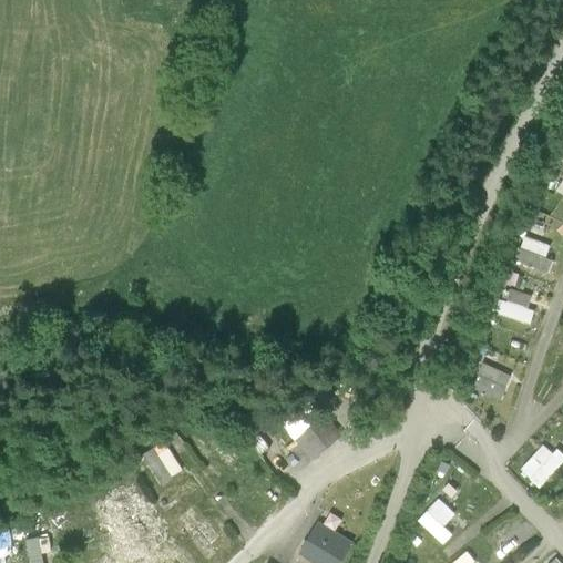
[(515,244),(508,270),(538,279),(545,253),(515,244)]
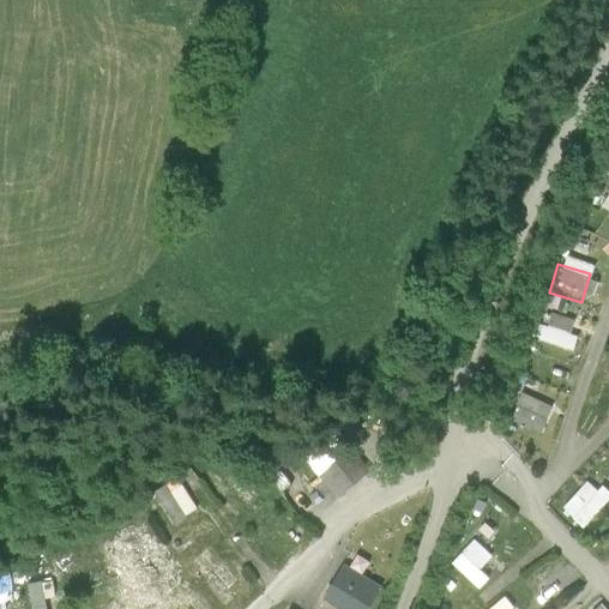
[(570,335),(574,319),(552,314),(549,327),(538,325),(535,342),(574,351),(578,337),(570,335)]
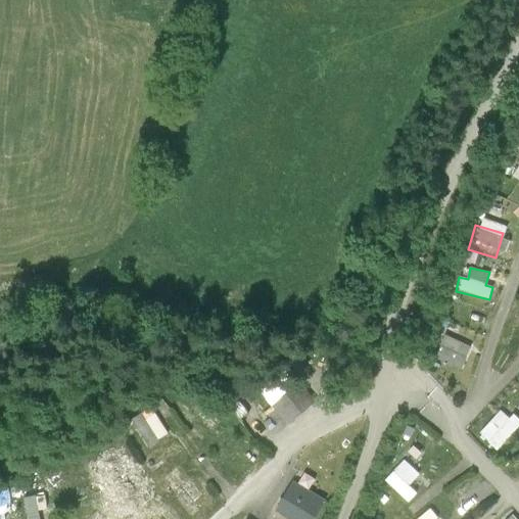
[(445,335),(434,359),(461,370),(472,346),(445,335)]
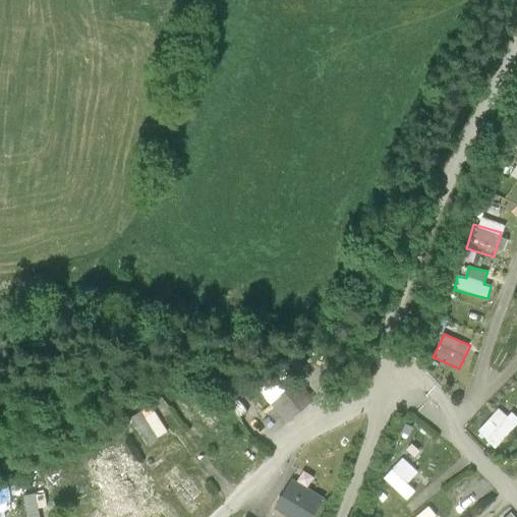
[(281,395),(267,408),(260,414),(275,432),(309,403),(295,386),(282,397),(281,395)]
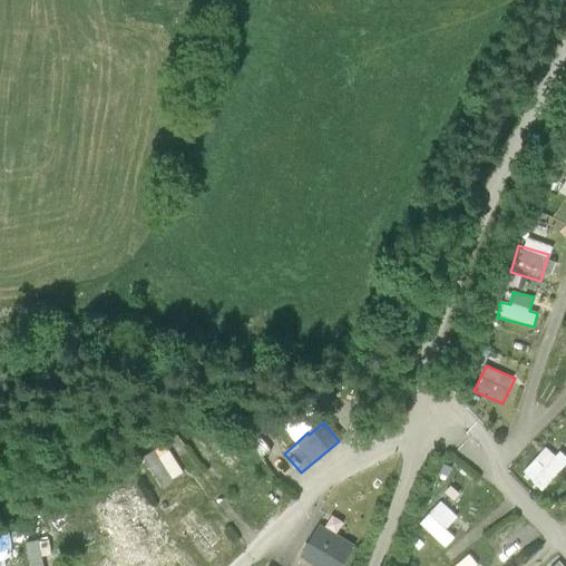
[(292,447),(308,432),(302,426),(286,427),(280,431),(292,447)]
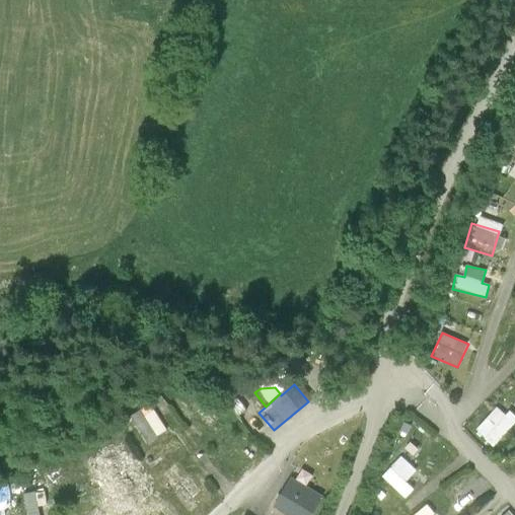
[(231,398),(222,405),(232,420),(242,413),(231,398)]
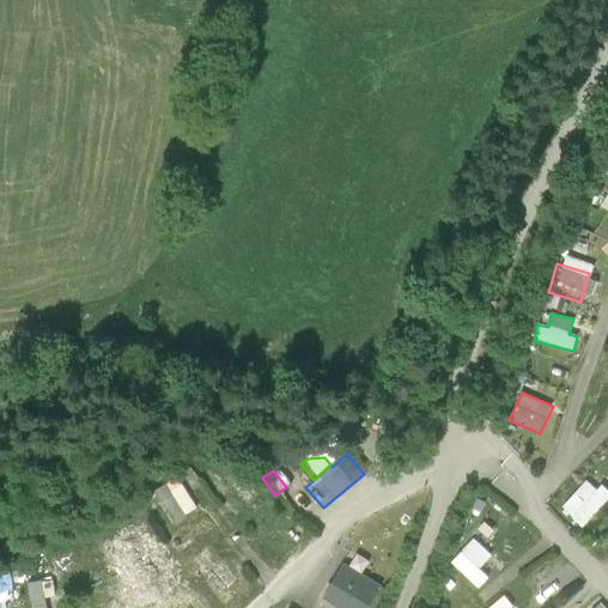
[(607,494),(589,476),(561,505),(583,527),(607,499),(607,494)]
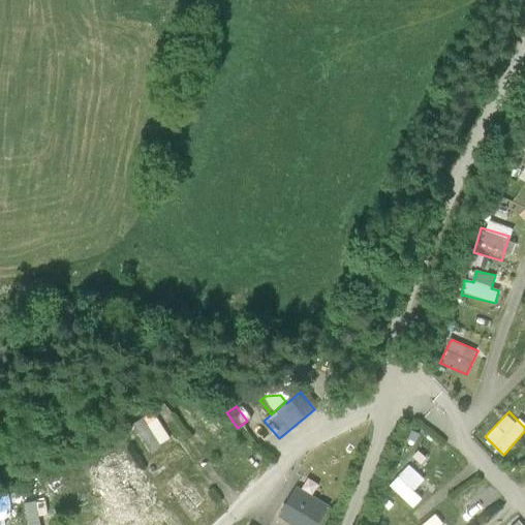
[(151,455),(171,441),(152,412),(131,426),(151,455)]
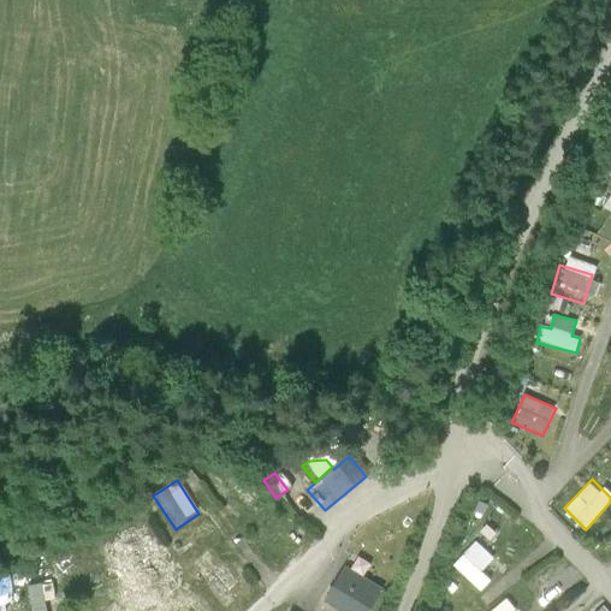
[(236,481),(218,500),(239,521),(257,500),(236,481)]
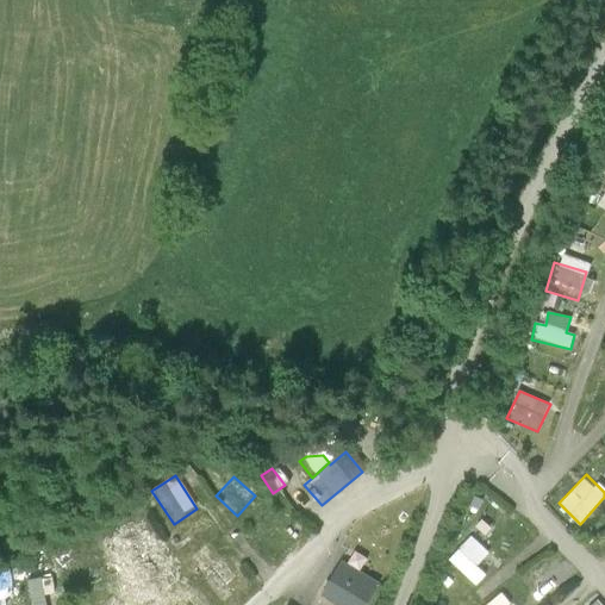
[(471,535),(448,559),(475,585),(487,573),(478,565),(490,553),(471,535)]
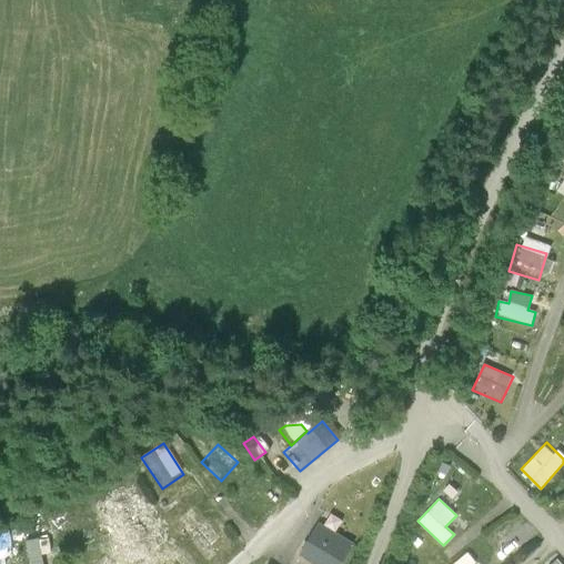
[(126,529),(133,540),(139,535),(147,545),(163,533),(150,512),(126,529)]
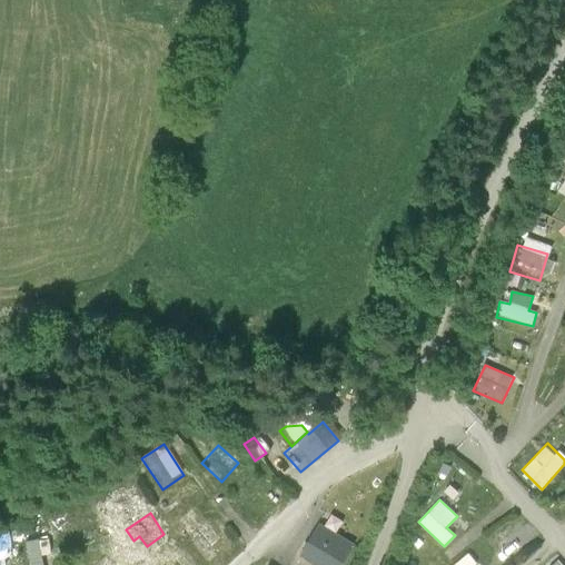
[(221,558),(214,546),(221,542),(208,521),(185,535),(202,564),(212,564),(221,558)]
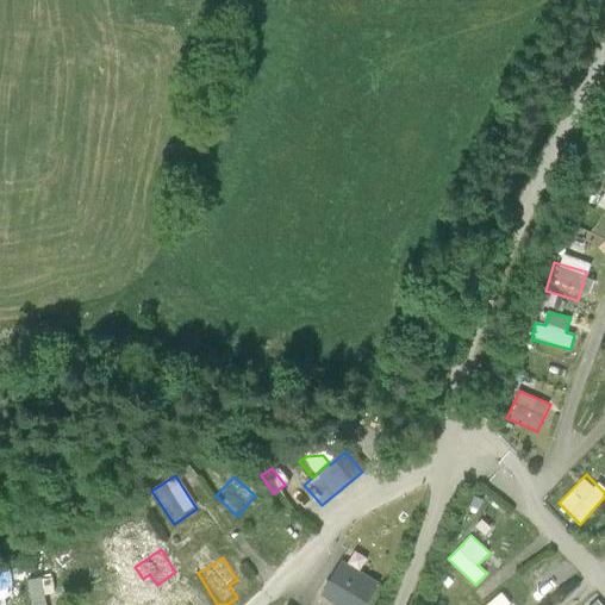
[(335,565),(316,599),(324,604),(362,604),(373,587),(335,565)]
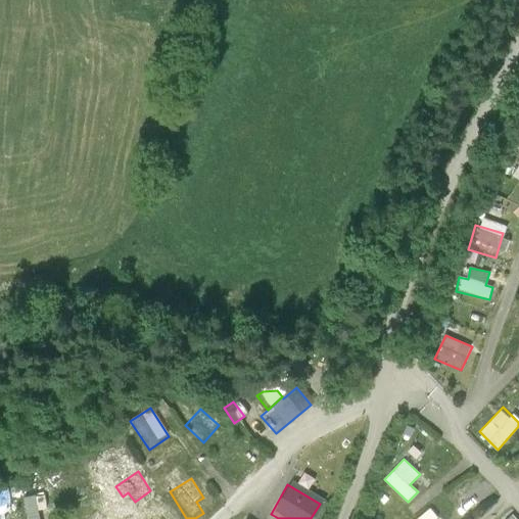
[(13,518),(8,492),(0,493),(0,518),(13,518)]
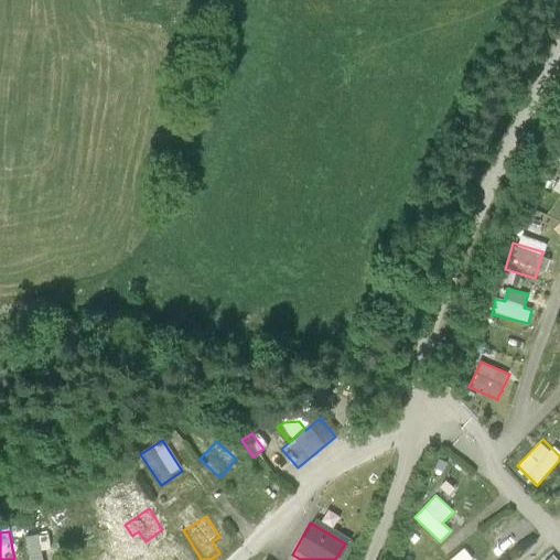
[(43,559),(55,558),(52,532),(25,536),(29,559),(43,559)]
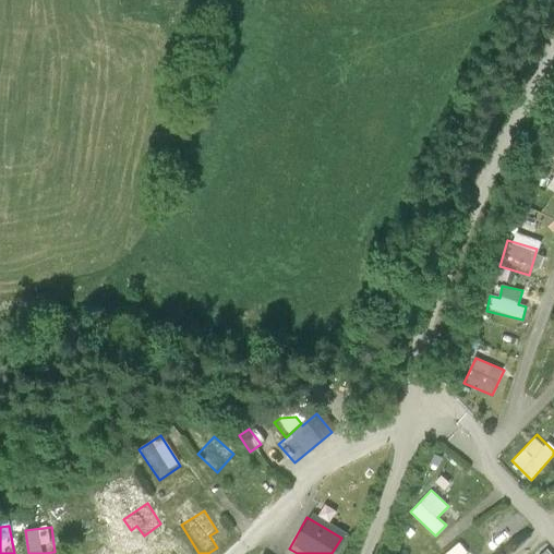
[(465,553),(458,544),(444,553),(465,553)]
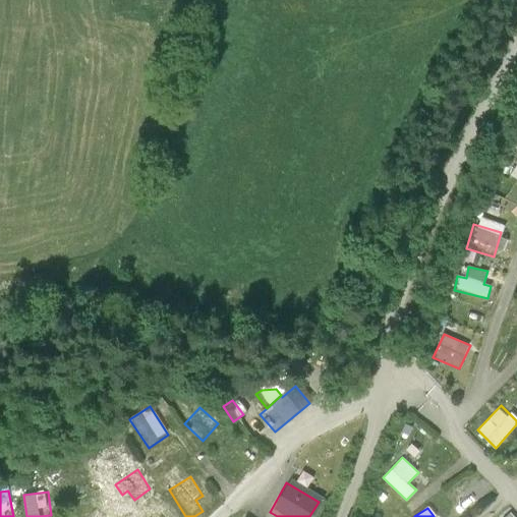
All buildings are outlined.
